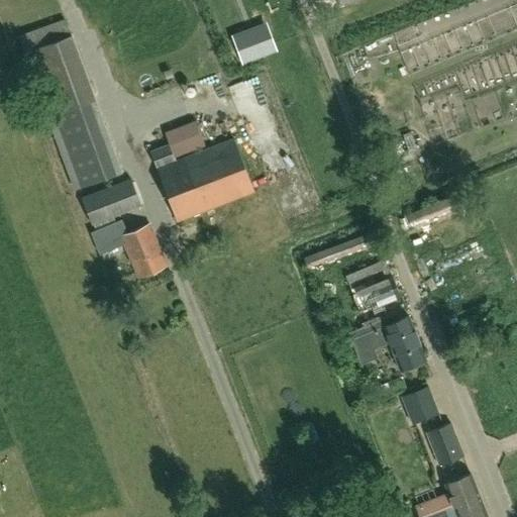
[(53,23),(20,35),(74,188),(107,177),(53,23)]
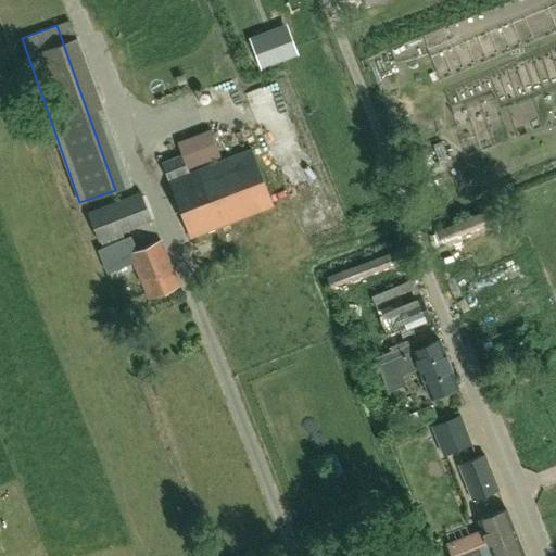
[(266,60),(288,51),(281,35),(260,43),(266,60)]
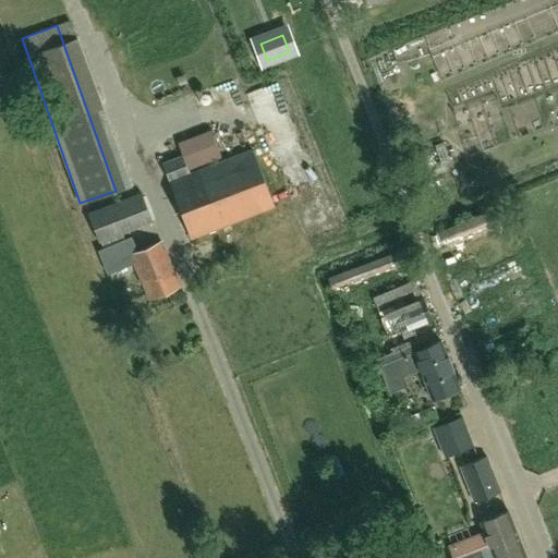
[(189,169),(221,156),(211,130),(178,142),(189,169)]
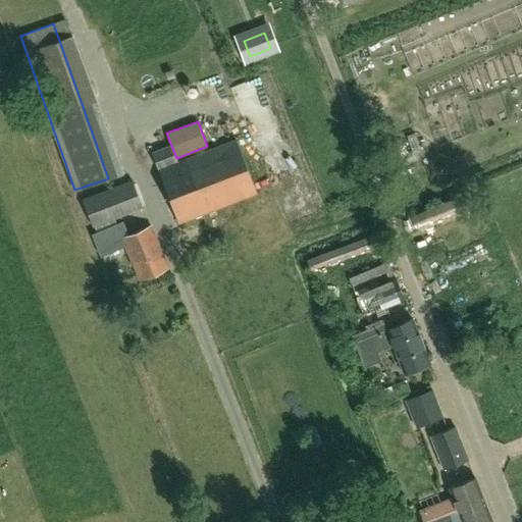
[(178,223),(257,193),(236,140),(176,163),(169,146),(151,153),(178,223)]
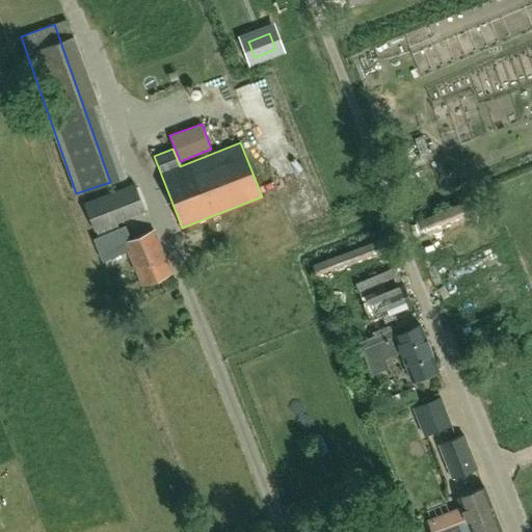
[(95,232),(145,212),(134,183),(83,203),(95,232)]
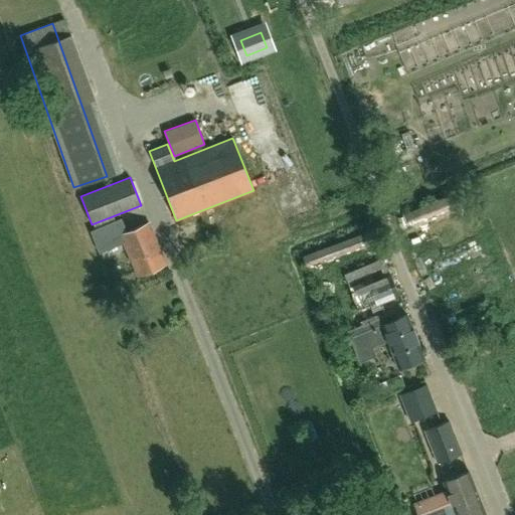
[(431,203),(402,215),(406,226),(436,214),(463,203),(458,192),(431,203)]
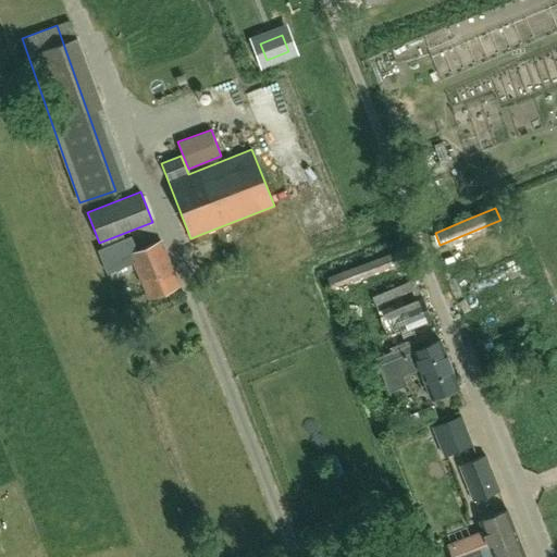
[(148,298),(180,285),(161,240),(137,250),(132,236),(98,250),(108,272),(133,261),(148,298)]
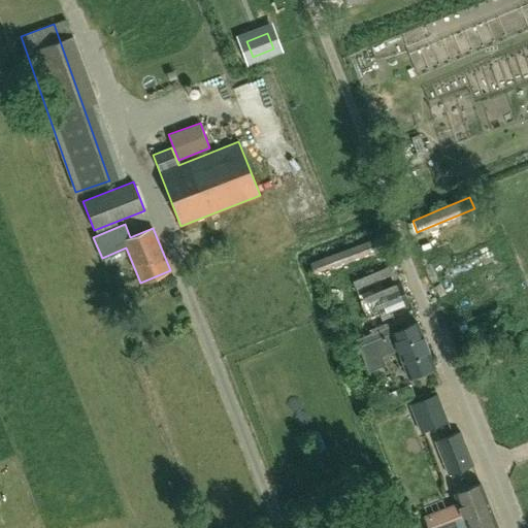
[(315,273),(383,249),(380,237),(310,263),(315,273)]
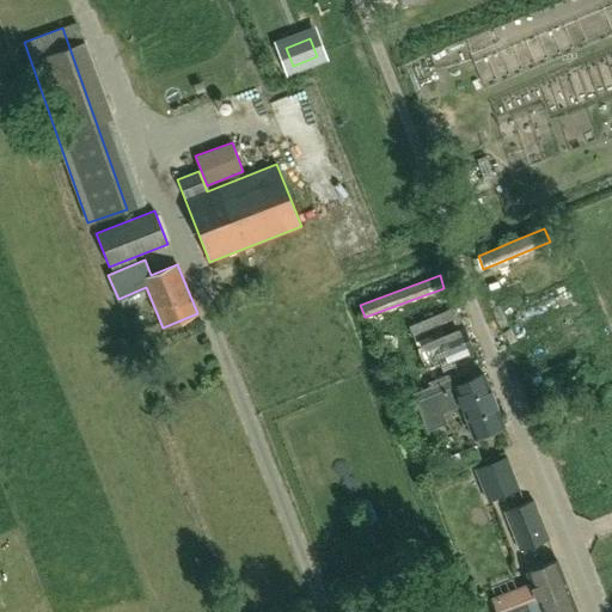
[(409,326),(416,343),(426,369),(473,350),(457,307),(409,326)]
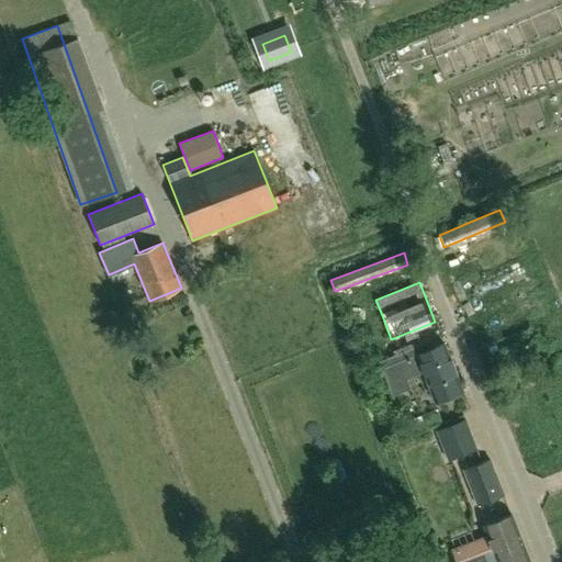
[(427,343),(414,348),(380,362),(393,396),(409,390),(406,379),(424,372),(435,402),(463,391),(445,344),(429,350),(427,343)]
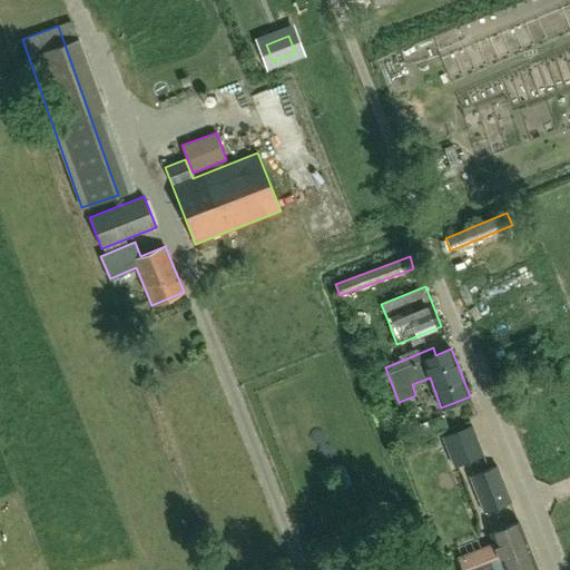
[(483,454),(472,425),(443,436),(454,465),(483,454)]
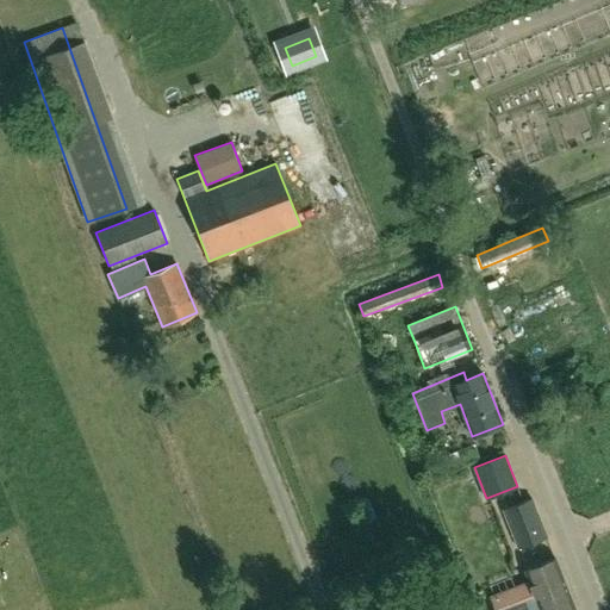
[(518,548),(547,536),(531,498),(503,509),(518,548)]
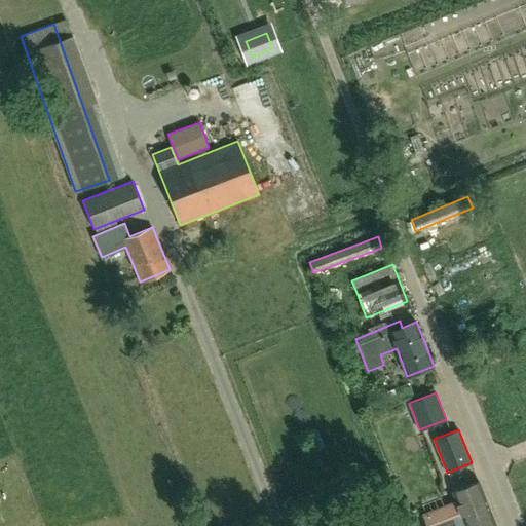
[(496,525),(479,482),(452,493),(462,517),(440,525),(496,525)]
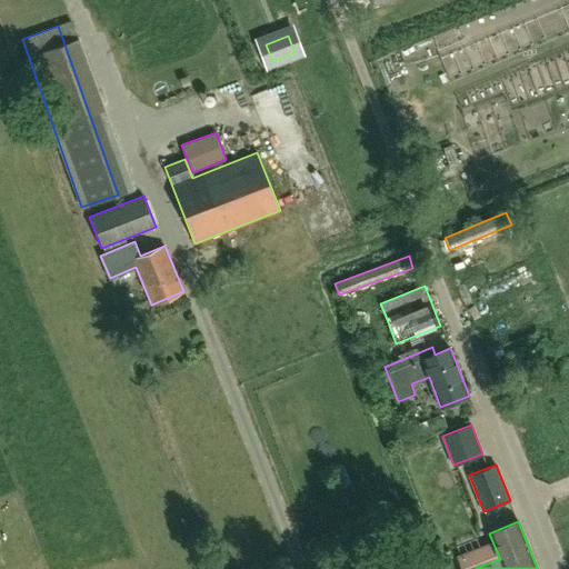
All buildings are outlined.
